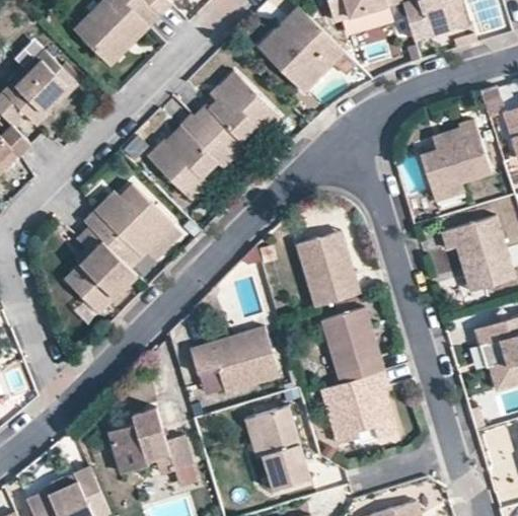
[(158,15),(142,0),(101,0),(83,19),(87,23),(75,34),(108,67),(126,50),(125,41),(142,22),(147,27),(158,16),(158,15)]
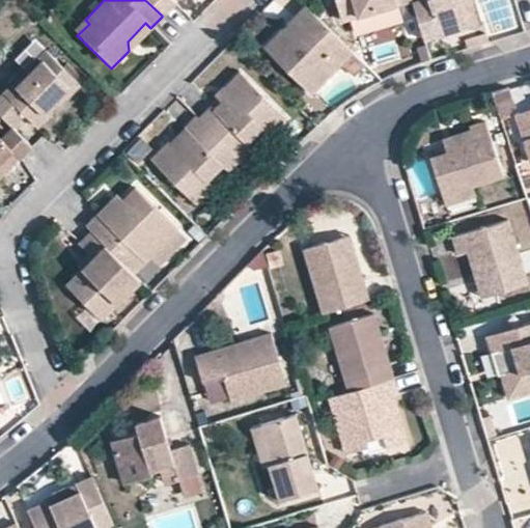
[(145,0),(162,16),(162,17),(163,18),(173,6),(168,0),(145,0)]
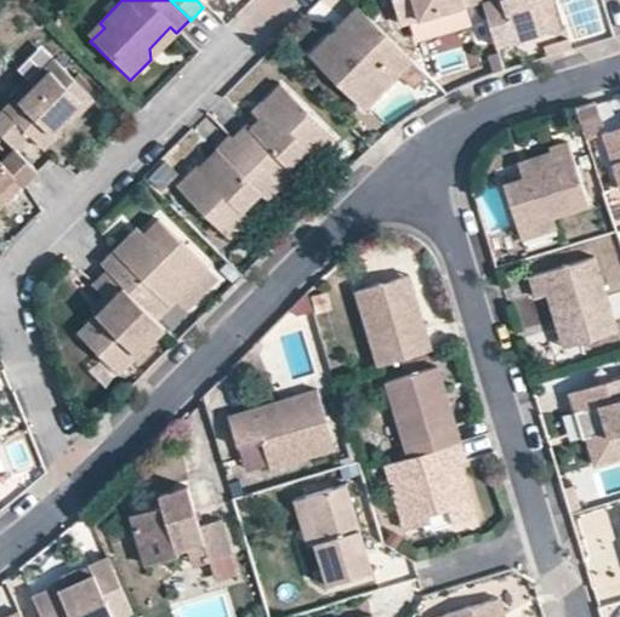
[(392,0),(399,26),(481,1),(479,0),(392,0)]
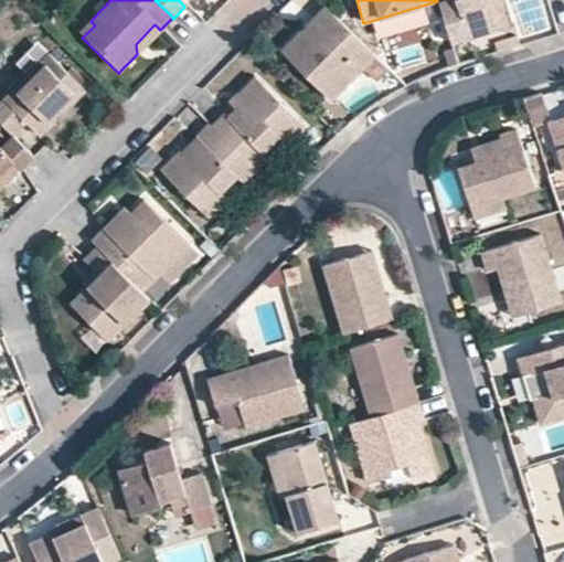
[(444,0),(437,2),(450,43),(499,28),(490,0),(444,0)]
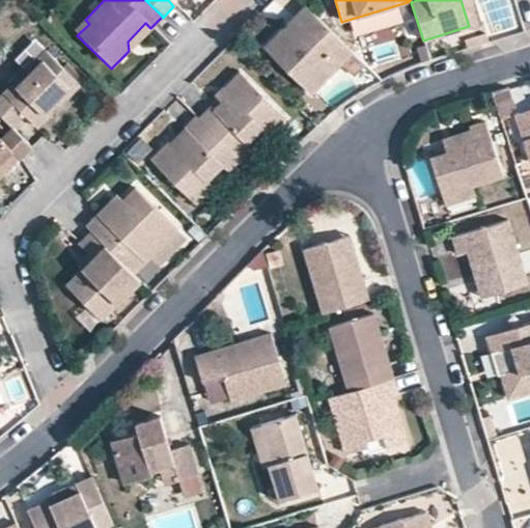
[(478,24),(470,0),(461,0),(469,26),(478,24)]
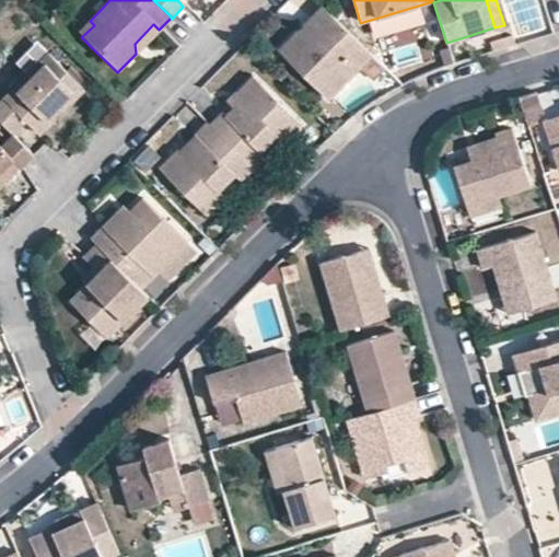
[(328,102),(371,57),(321,9),(307,21),(314,27),(310,32),(303,25),(278,53),(328,102)]
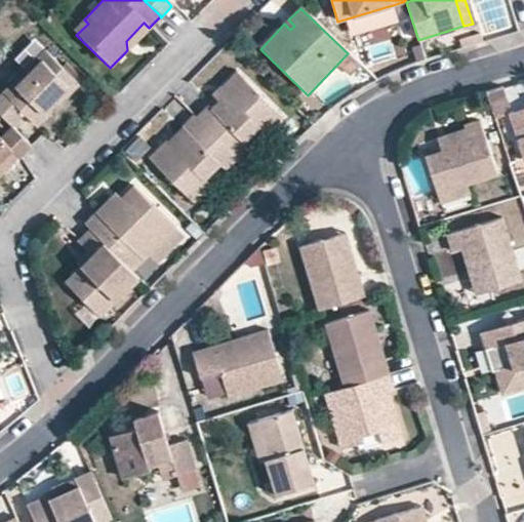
[(73,31),(76,35),(88,24),(84,19),(73,31)]
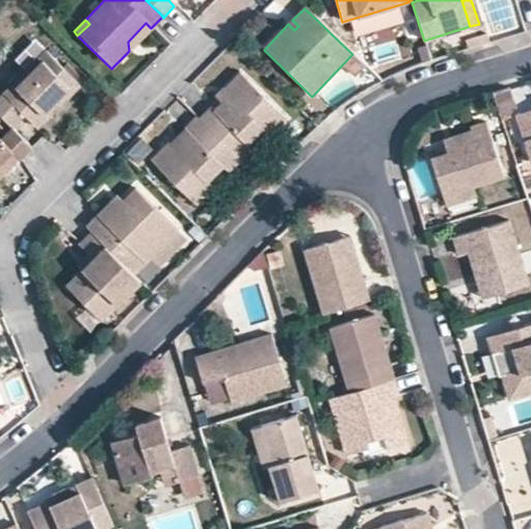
[(292,20),(288,24),(294,30),(298,26),(292,20)]
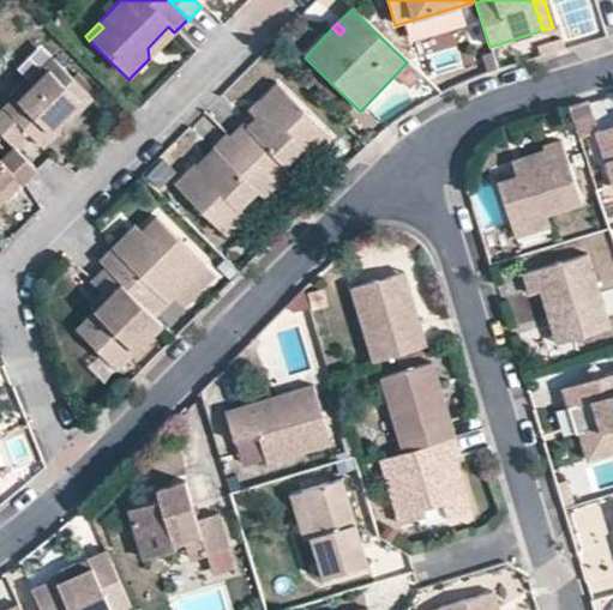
[(149,59),(174,32),(168,26),(148,48),(149,59)]
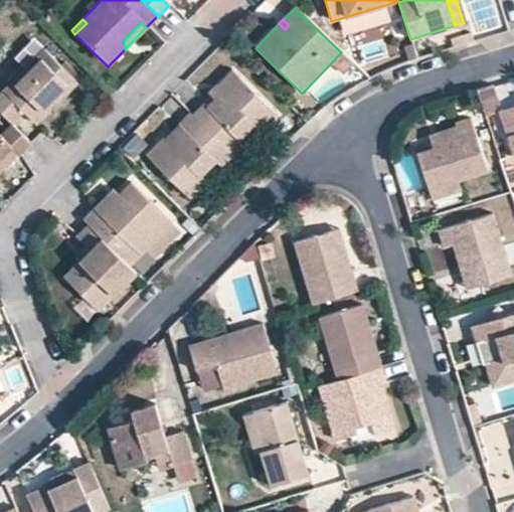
[(40,49),(0,91),(0,114),(10,124),(21,113),(34,125),(48,111),(43,106),(53,96),(58,100),(74,83),(40,49)]
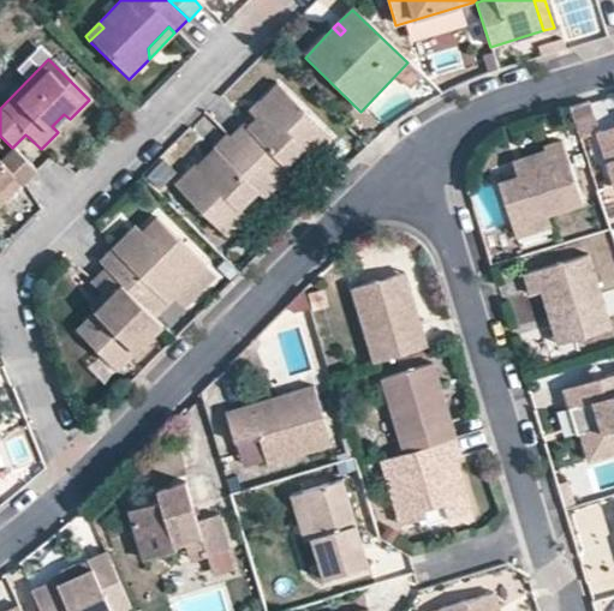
[(276,85),(256,105),(262,112),(255,119),(246,127),(243,125),(230,138),(278,186),(292,172),(285,166),(300,149),(308,156),(327,136),(276,85)]
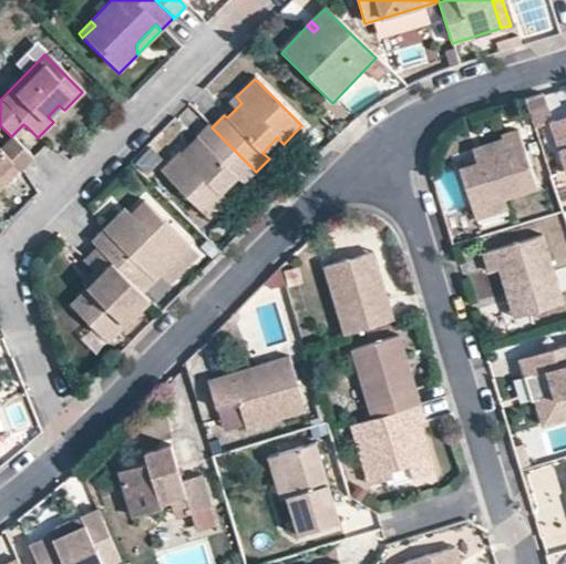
[(235,110),(242,103),(236,96),(235,95),(228,103),(235,110)]
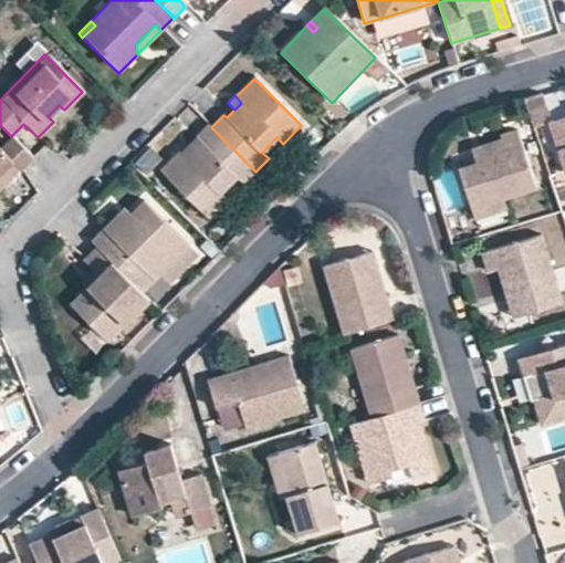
[(550,116),(543,95),(526,100),(534,121),(550,116)]
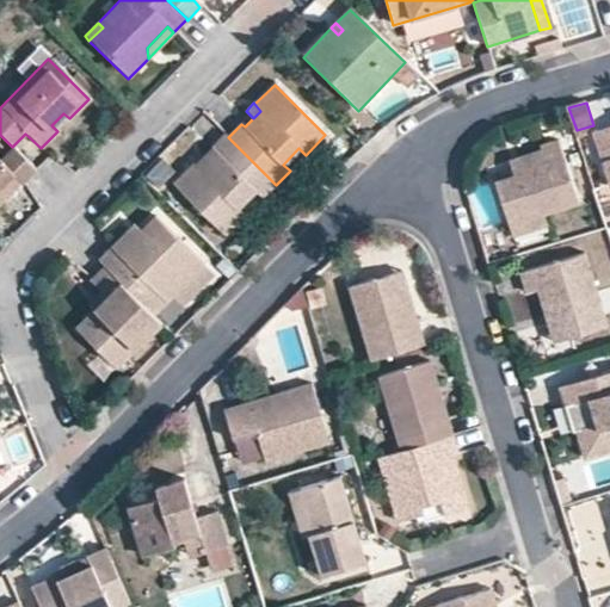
[(57,131),(69,118),(63,113),(51,125),(57,131)]
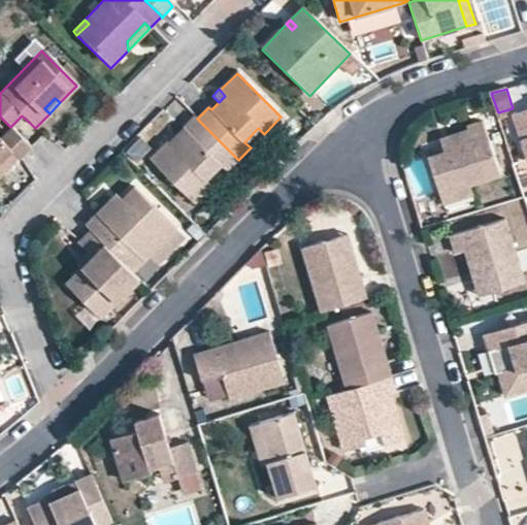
[(526,108),(515,113),(526,151),(526,108)]
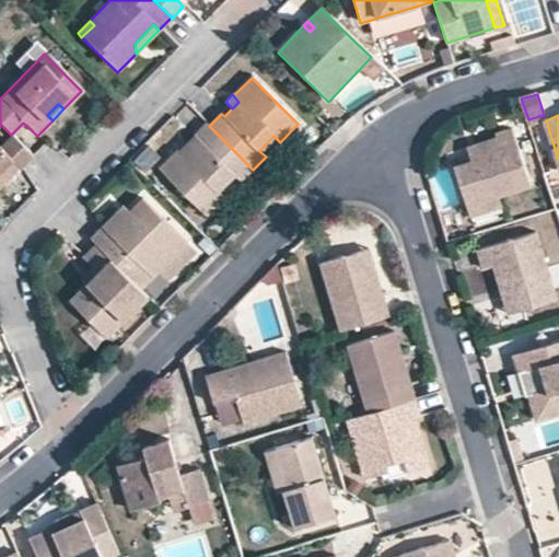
[(253,170),(209,126),(206,124),(193,137),(198,142),(183,158),(177,152),(159,170),(206,216),(224,196),(218,190),(233,175),(240,182),(253,170)]
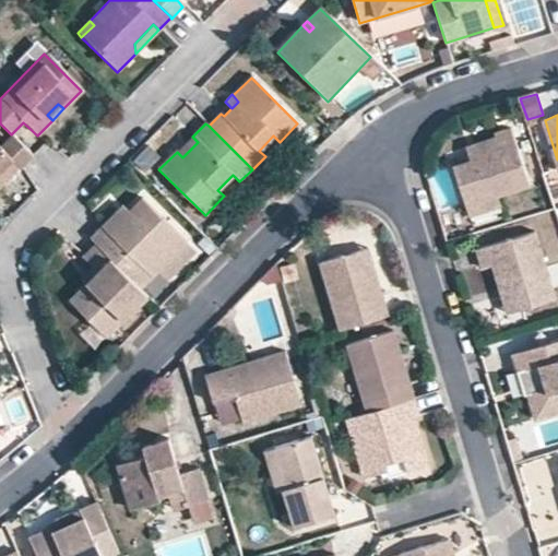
[(501,196),(531,186),(513,130),(496,135),(497,139),(499,145),(470,154),(472,164),(456,169),(470,211),(487,206),(486,201),(501,196)]
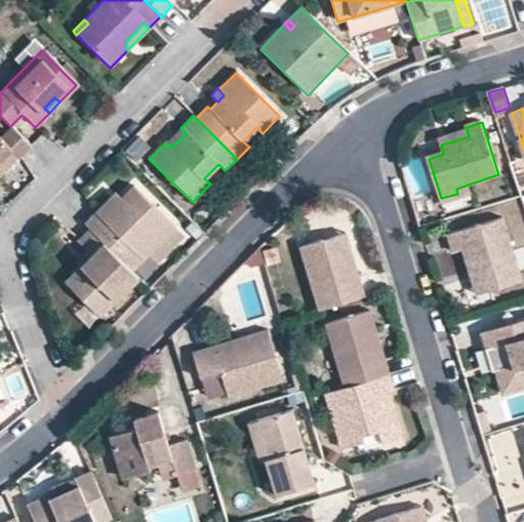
[(18,160),(32,148),(11,127),(0,138),(0,165),(11,154),(18,160)]
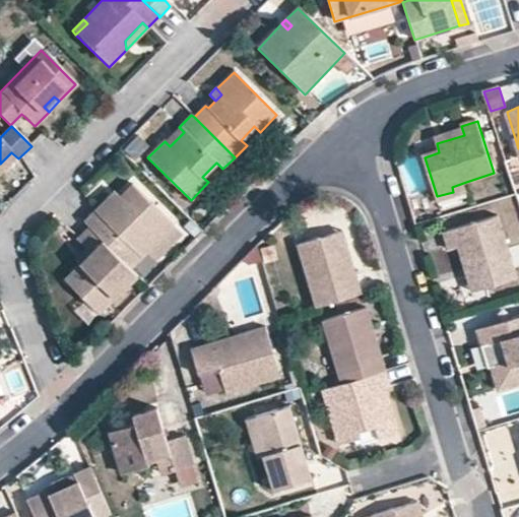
[(179,127),(165,141),(170,146),(184,132),(179,127)]
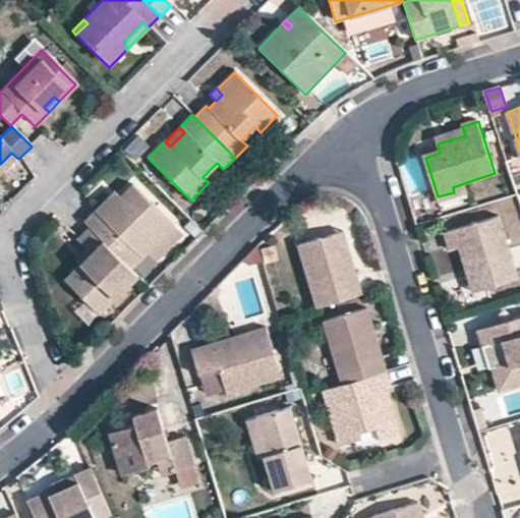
[(465,135),(463,129),(437,138),(438,144),(465,135)]
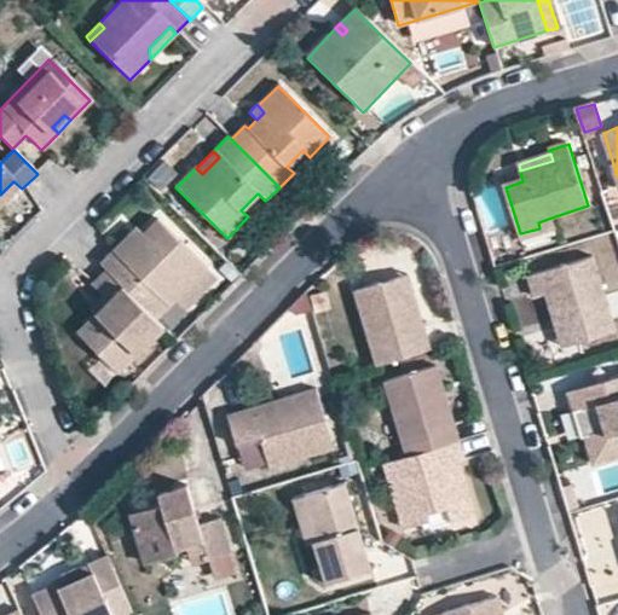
[(559,230),(555,216),(538,222),(539,228),(520,233),(524,241),(559,230)]
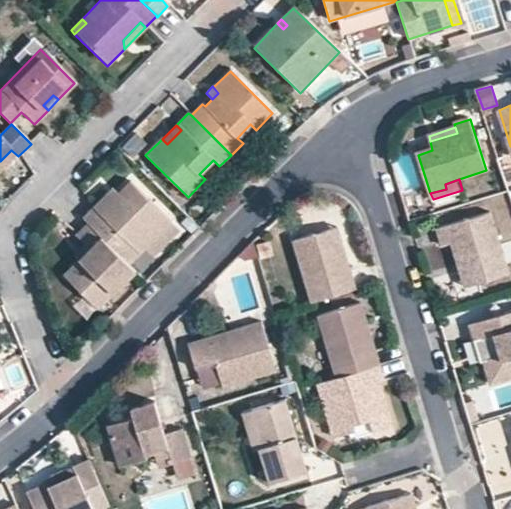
[(92,206),(81,218),(87,224),(109,246),(109,245),(120,235),(139,254),(170,222),(129,181),(97,212),(92,206)]
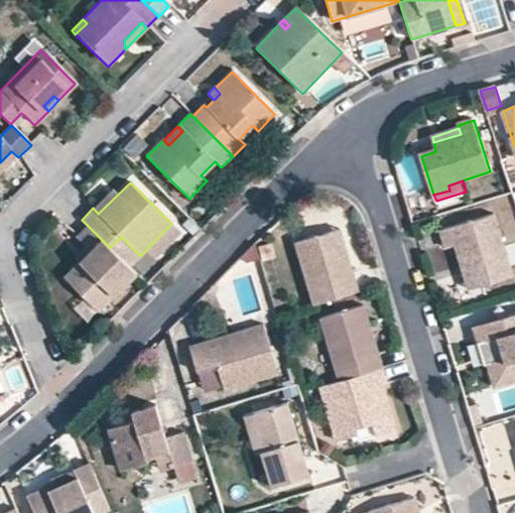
[(112,189),(93,208),(98,214),(117,195),(112,189)]
